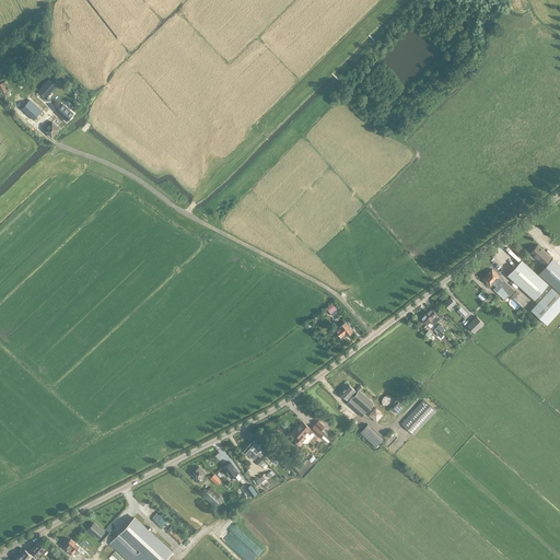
[(37,91),(46,98),(57,86),(49,79),(37,91)]
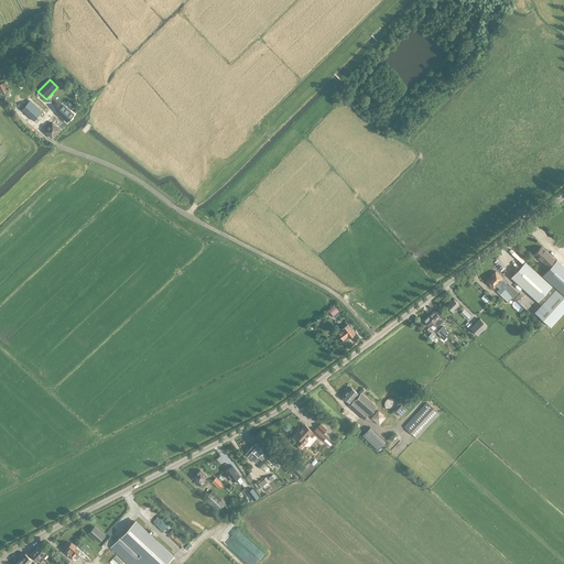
[(21,88),(18,91),(26,99),(29,96),(21,88)]
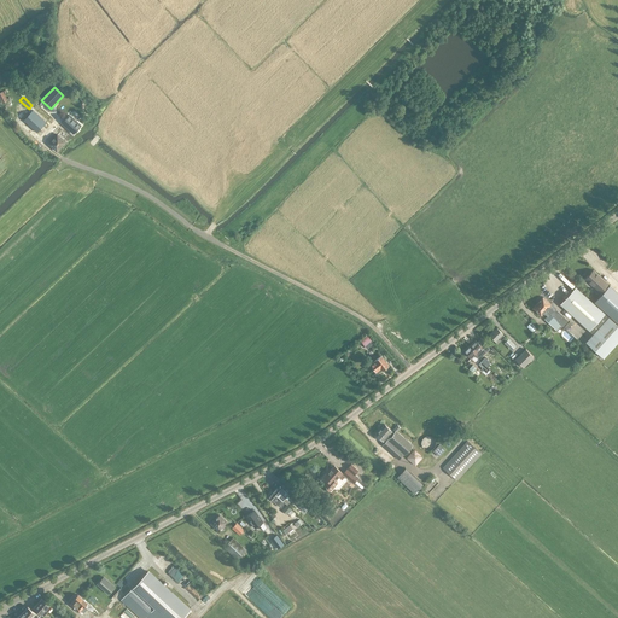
[(30,114),(48,129),(58,118),(40,103),(30,114)]
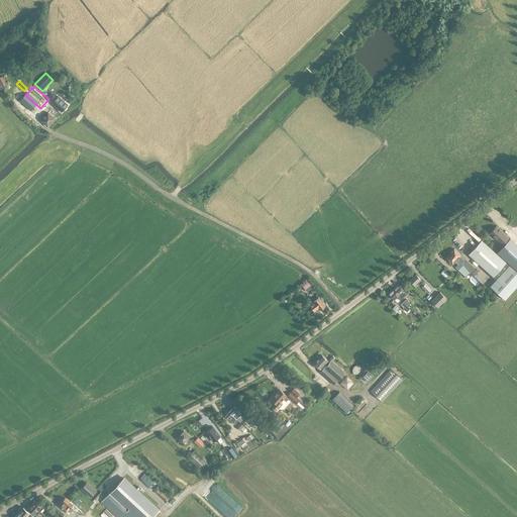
[(13,93),(16,98),(21,97),(22,91),(16,88),(13,93)]
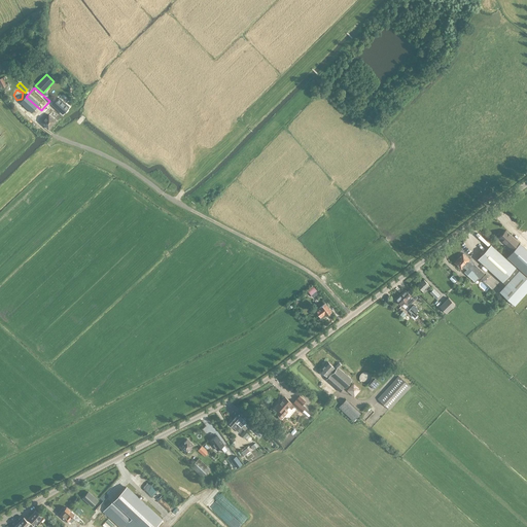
[(19,108),(31,119),(38,111),(26,101),(19,108)]
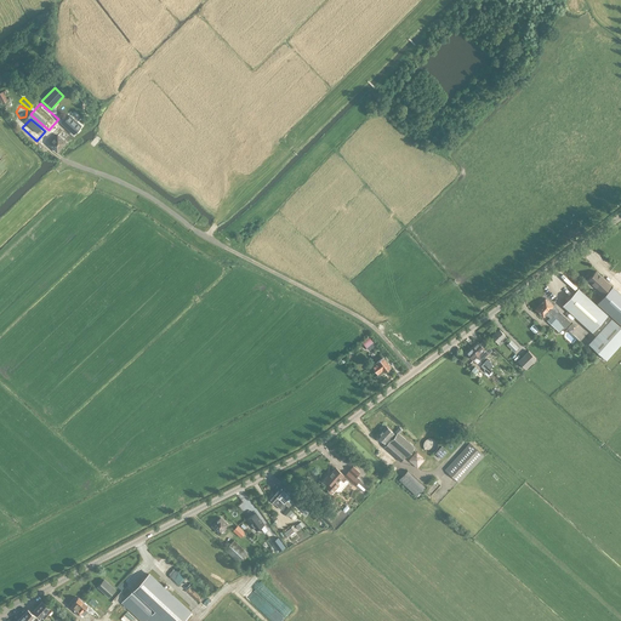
[(70,121),(63,129),(72,136),(79,129),(70,121)]
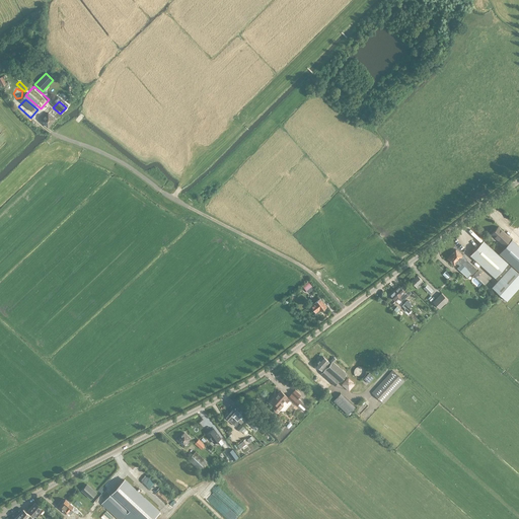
[(42,121),(48,127),(55,119),(48,114),(42,121)]
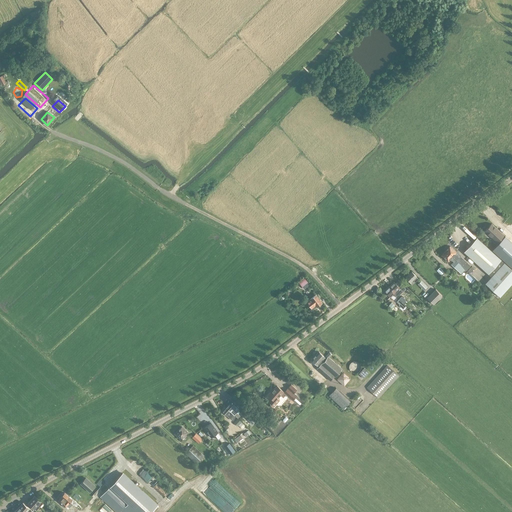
[(486,231),(484,233),(487,235),(488,234),(498,242),(504,235),(503,234),(491,224),(485,231),(486,231)]
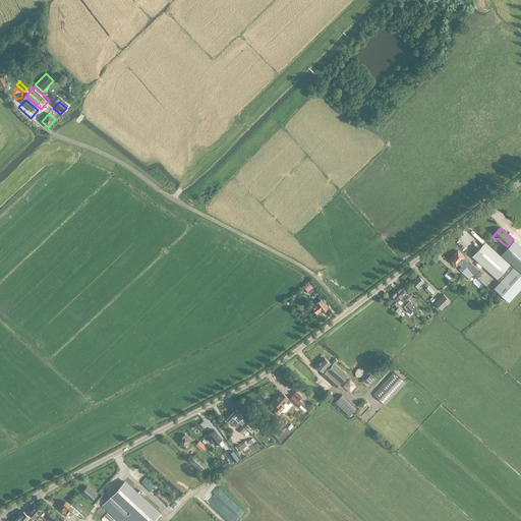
[(474,231),(473,233),(481,242),(483,241),(474,231)]
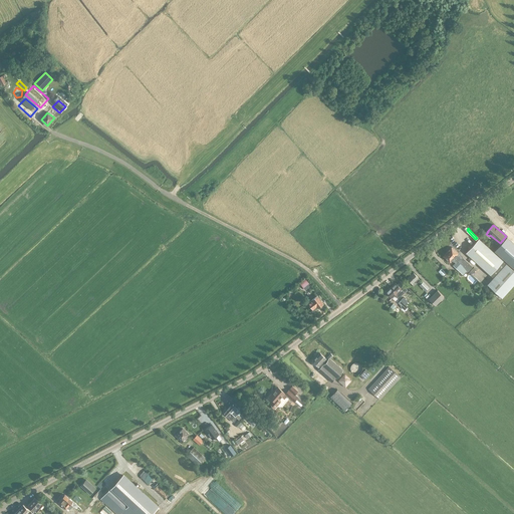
[(513,243),(507,237),(495,251),(513,268),(513,243)]
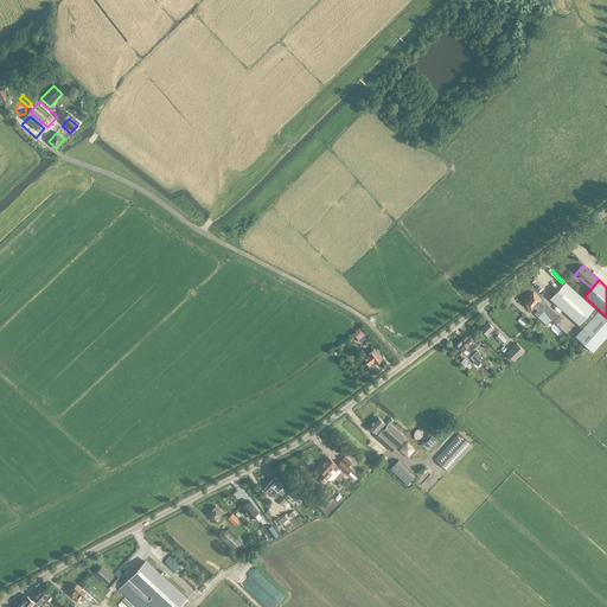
[(598,311),(566,281),(550,299),(583,327),(598,312),(598,311)]
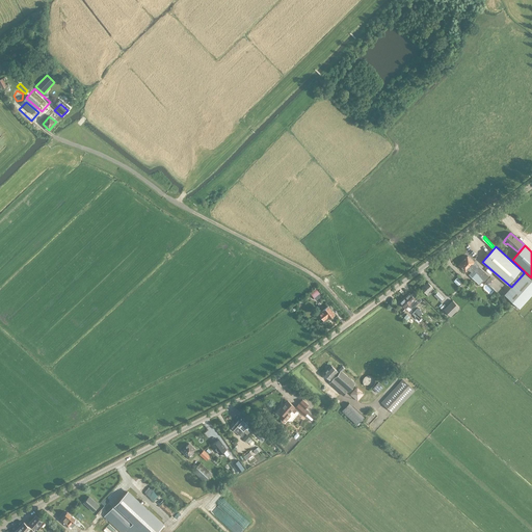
[(466,271),(468,269),(469,271),(470,270),(471,271),(469,274),(479,285),(484,280),(485,281),(489,275),(478,266),(477,267),(473,264),(474,262),(468,256),(458,265),(466,271)]
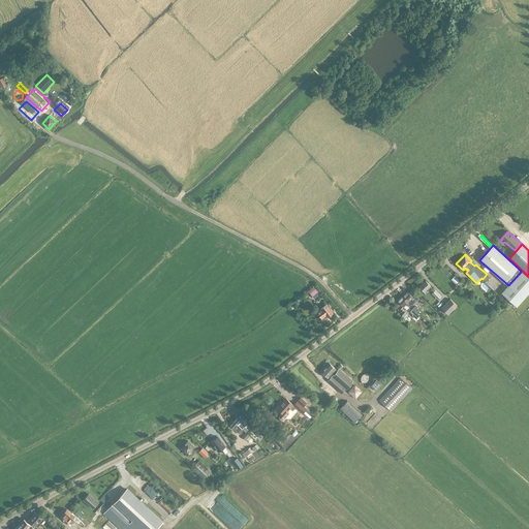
[(517,307),(528,292),(528,279),(521,272),(508,285),(501,293),(517,307)]
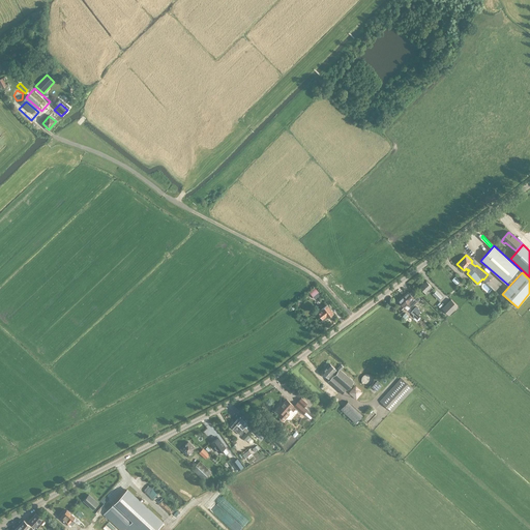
[(461,281),(457,275),(452,280),(457,285),(461,281)]
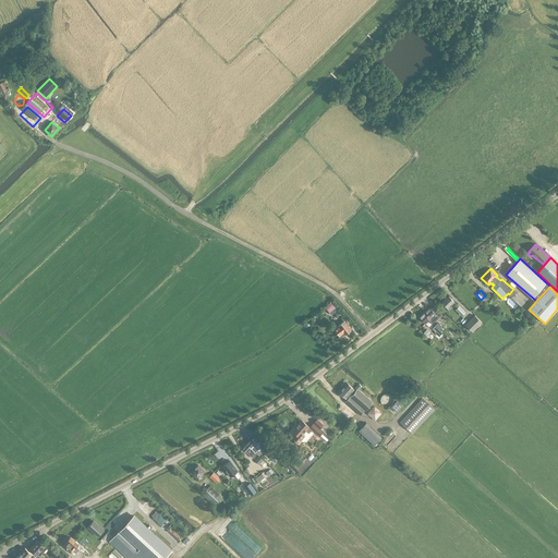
[(452,307),(457,304),(449,295),(443,302),(447,307),(450,304),(452,307)]
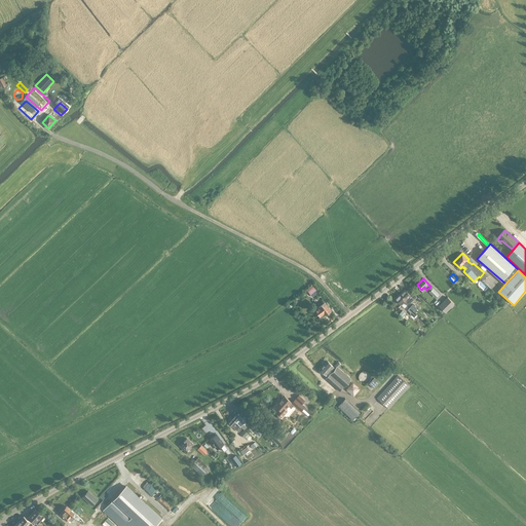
[(312,297),(318,292),(313,286),(307,291),(312,297)]
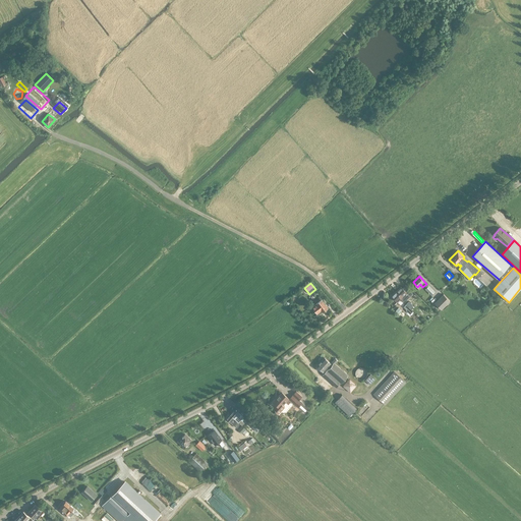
[(431,295),(435,292),(428,285),(425,289),(431,295)]
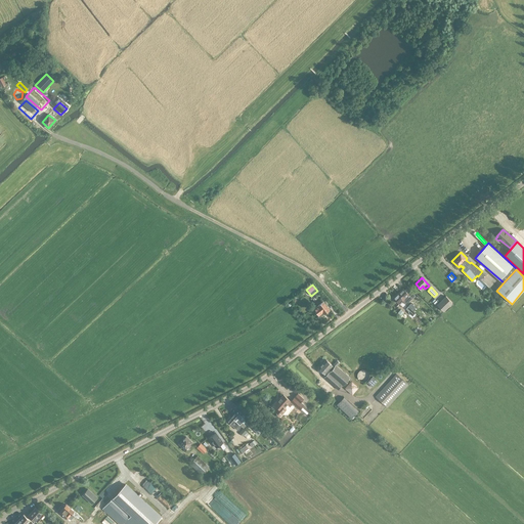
[(403,289),(398,293),(405,300),(406,299),(405,298),(408,295),(403,289)]
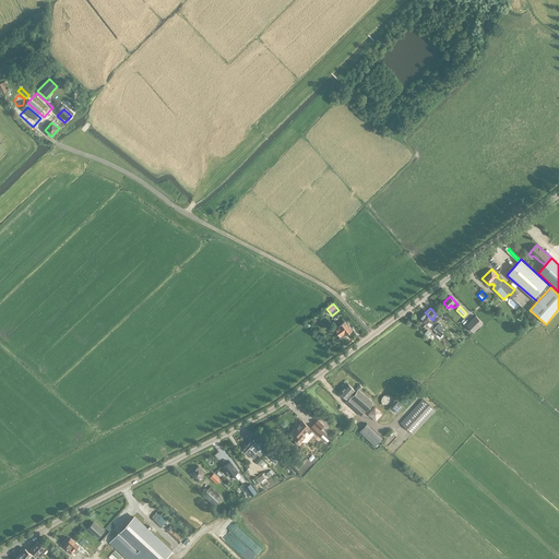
[(432,320),(425,312),(419,318),(429,329),(430,328),(437,334),(440,330),(441,331),(443,328),(436,321),(433,322),(432,320)]
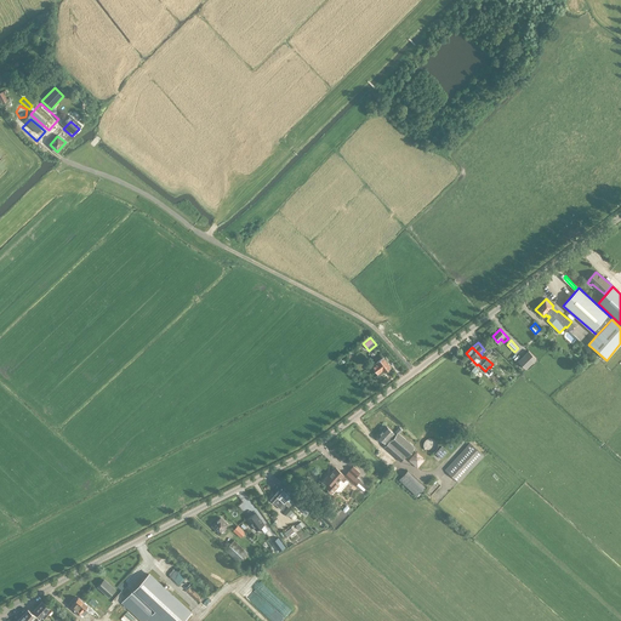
[(525,369),(536,359),(528,352),(518,362),(525,369)]
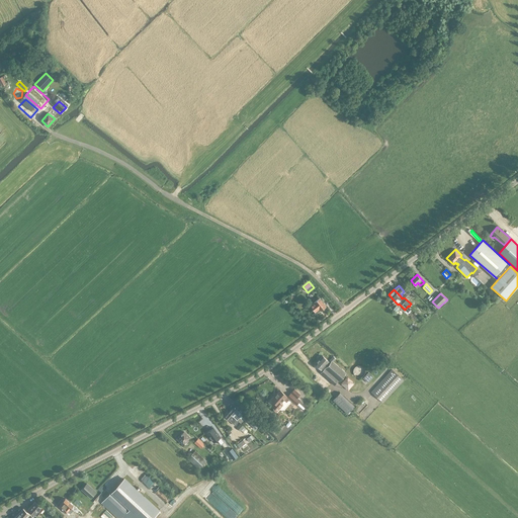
[(314,303),(311,306),(315,312),(320,309),(321,311),(326,307),(319,298),(314,301),(314,303)]
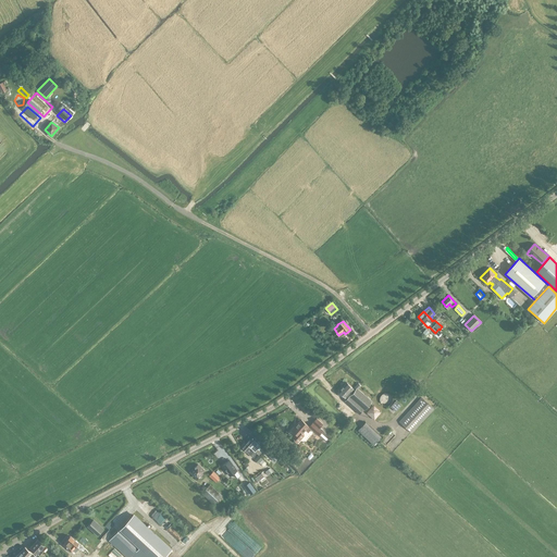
[(440,339),(445,335),(438,330),(434,334),(440,339)]
